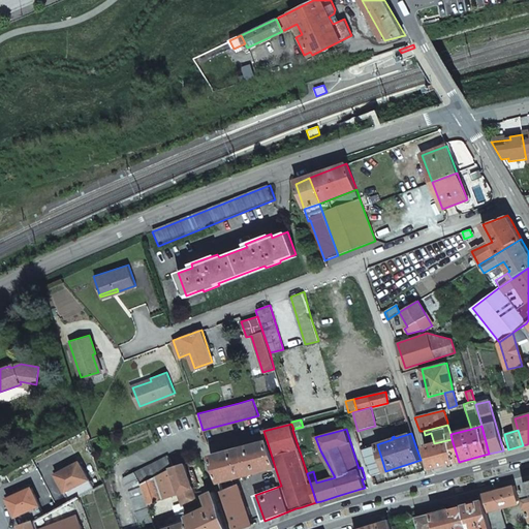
[(459,462),(452,439),(434,443),(424,446),(425,449),(431,469),(442,466),(459,462)]
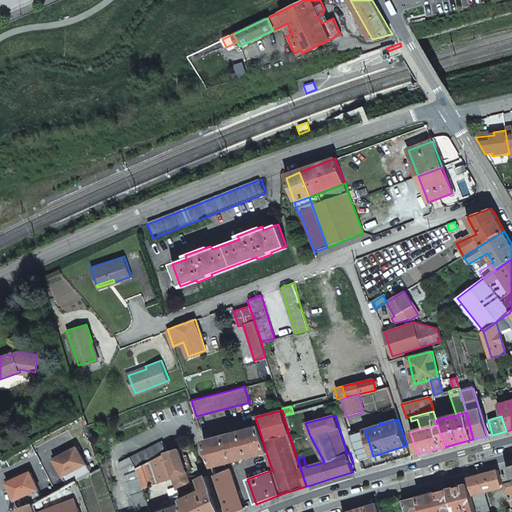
[(229,462),(266,452),(258,426),(204,440),(209,454),(213,466),(229,462)]
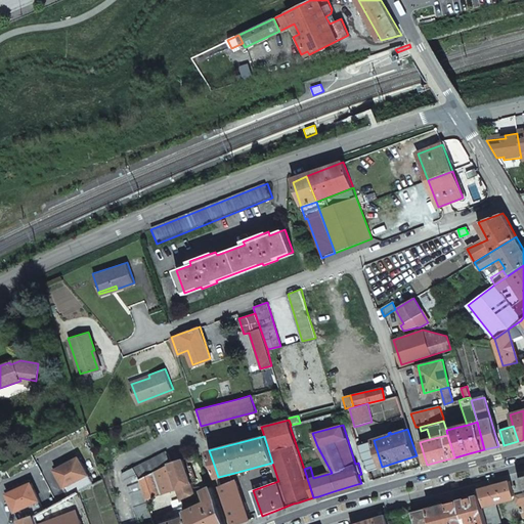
[(134,467),(140,480),(171,464),(170,463),(173,462),(167,450),(134,467)]
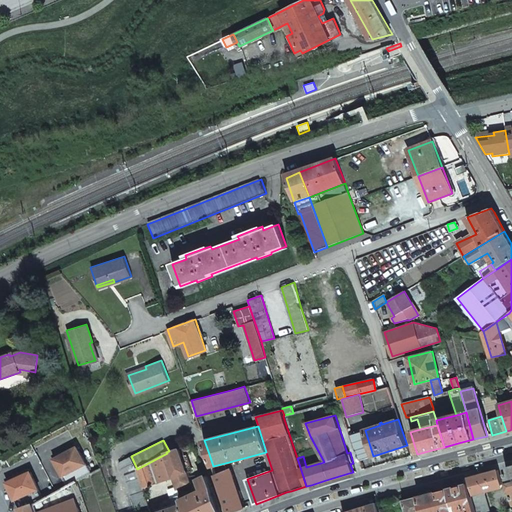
[(91,472),(77,447),(55,460),(69,486),(77,481),(77,480),(91,472)]
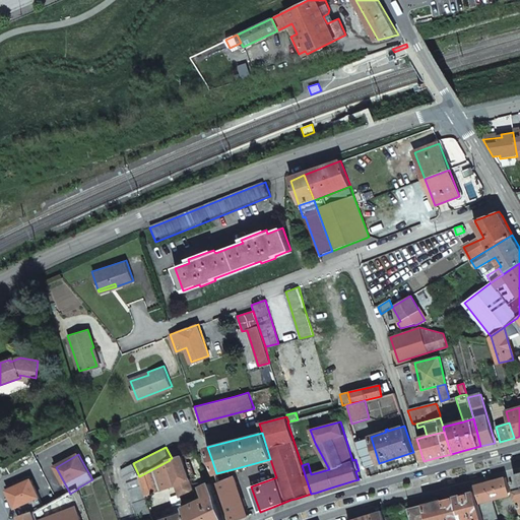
[(192,485),(182,454),(177,456),(172,458),(169,459),(170,460),(182,495),(184,502),(185,503),(185,504),(187,509),(194,505),(192,499),(196,498),(192,485)]
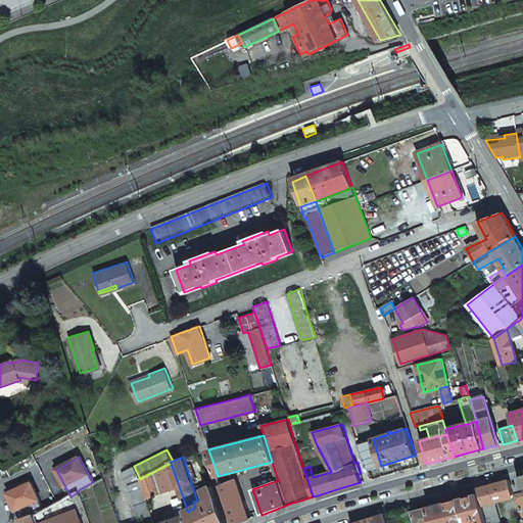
[(173,509),(185,505),(183,497),(171,463),(140,479),(146,497),(161,492),(163,501),(173,509)]
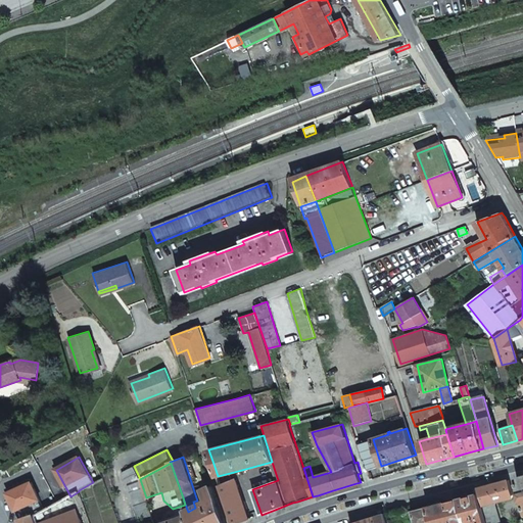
[(134,466),(121,473),(126,483),(138,519),(147,517),(148,520),(153,519),(148,502),(147,502),(146,497),(140,479),(134,466)]
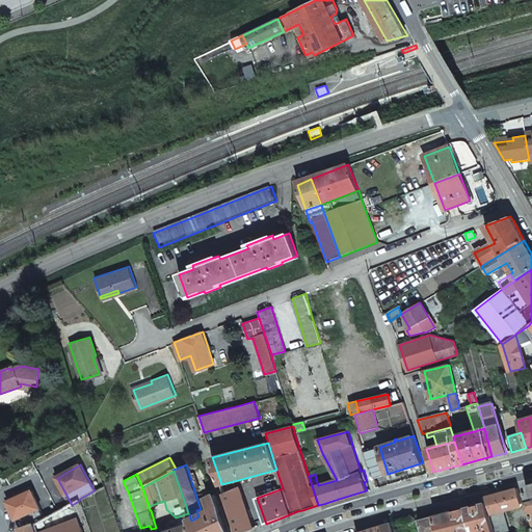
[(236,531),(241,531),(253,528),(240,488),(236,489),(234,483),(222,487),(232,515),(236,531)]
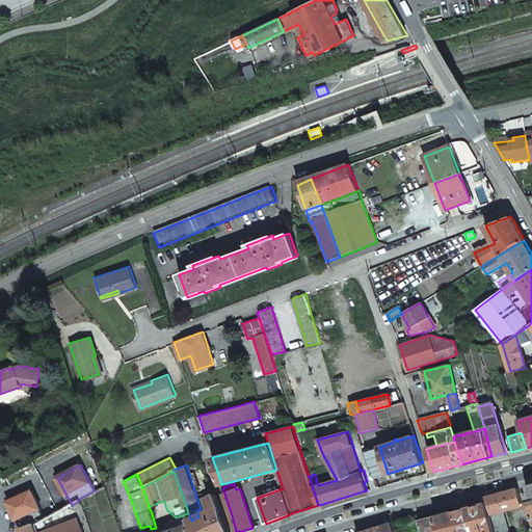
[(522,503),(517,488),(485,497),(490,514),(503,511),(521,507),(522,503)]
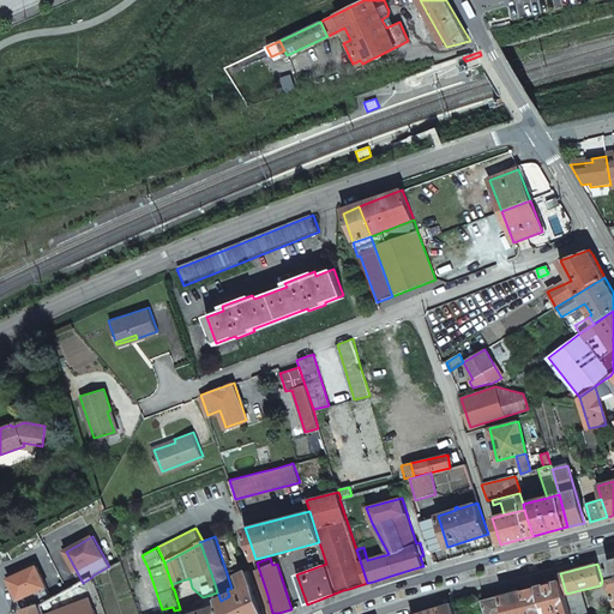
[(37,567),(10,581),(24,612),(40,605),(52,599),(37,567)]
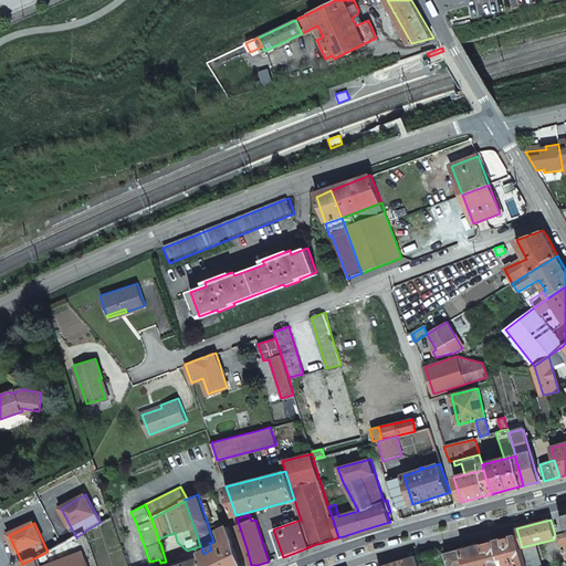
[(229,525),(224,527),(220,530),(220,531),(221,534),(226,543),(211,549),(203,554),(207,565),(243,565),(241,557),(236,537),(229,525)]
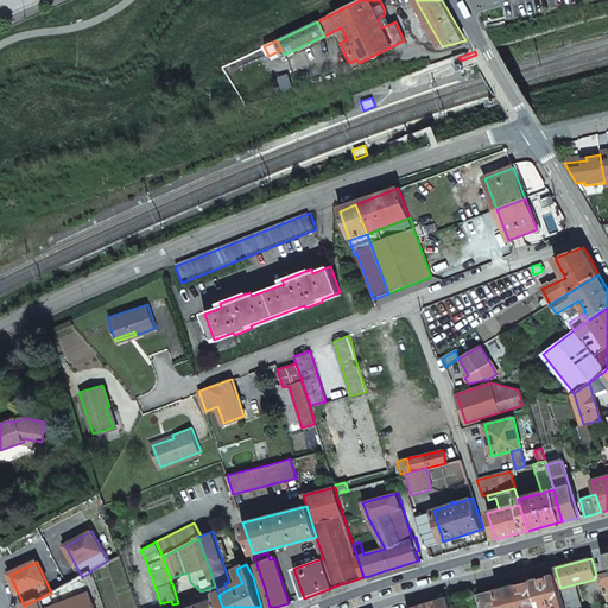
[(561,588),(555,568),(537,572),(538,578),(532,580),(539,607),(552,607),(558,607),(564,607),(564,605),(563,597),(561,588)]
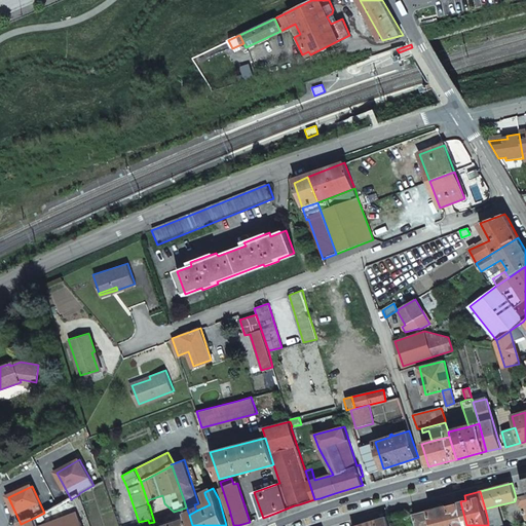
[(466,525),(460,501),(447,505),(446,500),(428,505),(430,510),(434,525),(466,525)]
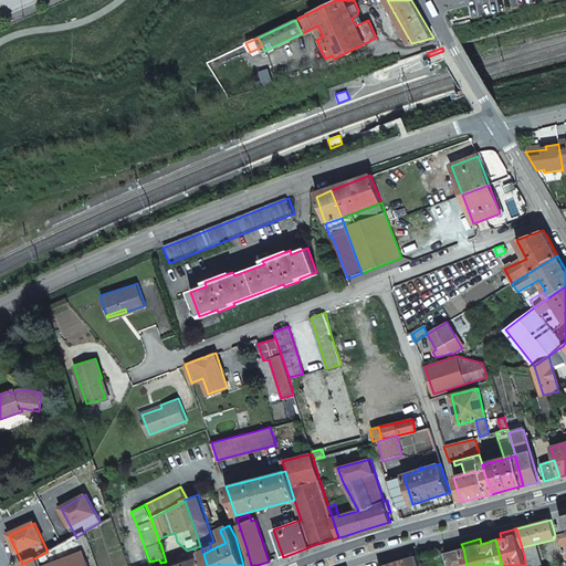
[(537,551),(535,544),(522,547),(524,556),(537,551)]
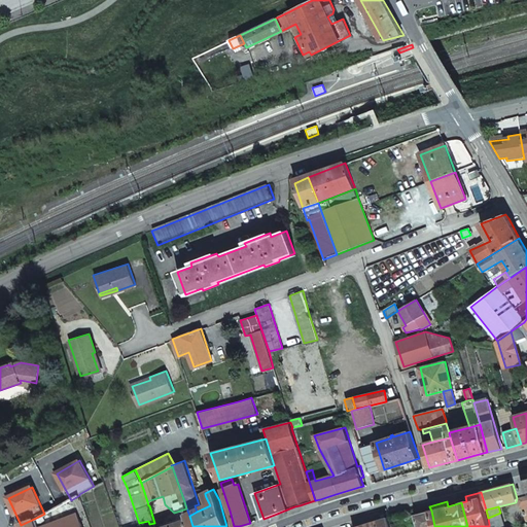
[(192,526),(189,516),(187,511),(181,513),(183,518),(186,519),(166,526),(164,526),(192,526)]
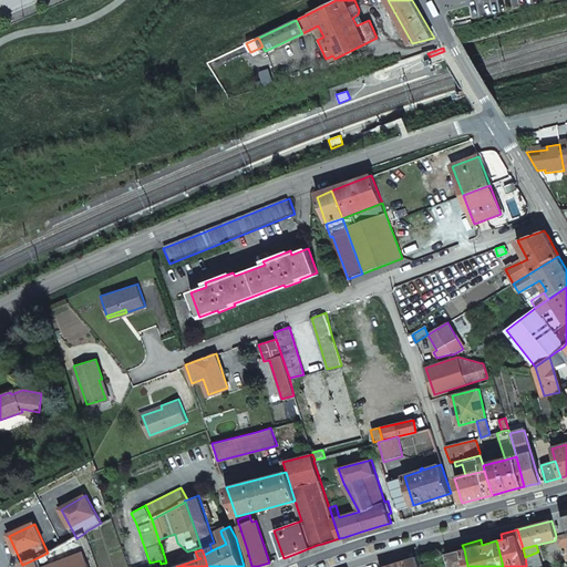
[(467,566),(464,549),(446,555),(450,566),(467,566)]
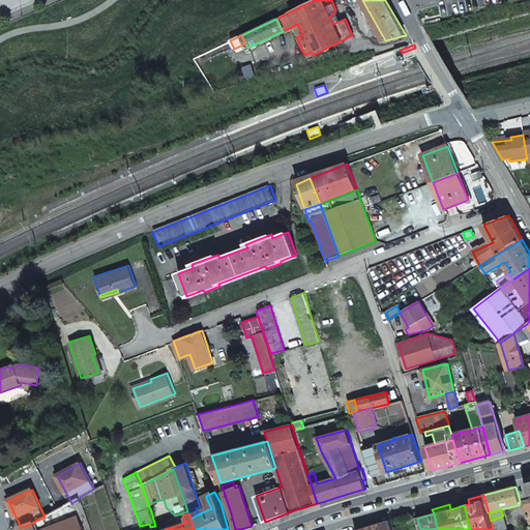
[(491,521),(492,527),(505,522),(503,516),(491,521)]
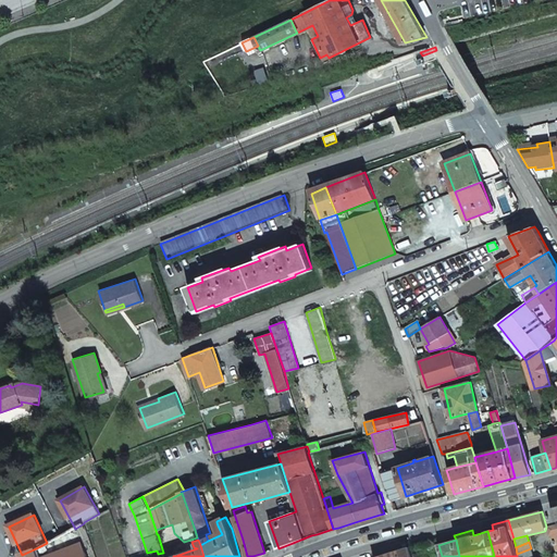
[(87,556),(86,554),(77,556),(74,547),(47,556),(87,556)]
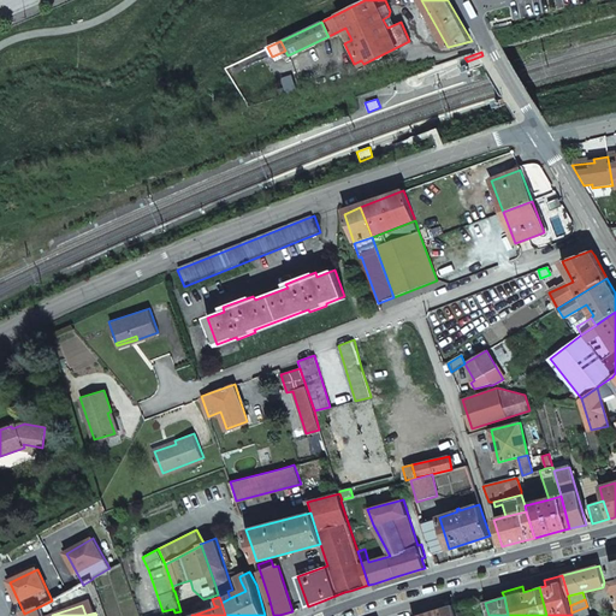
[(456,615),(454,605),(416,615),(456,615)]
